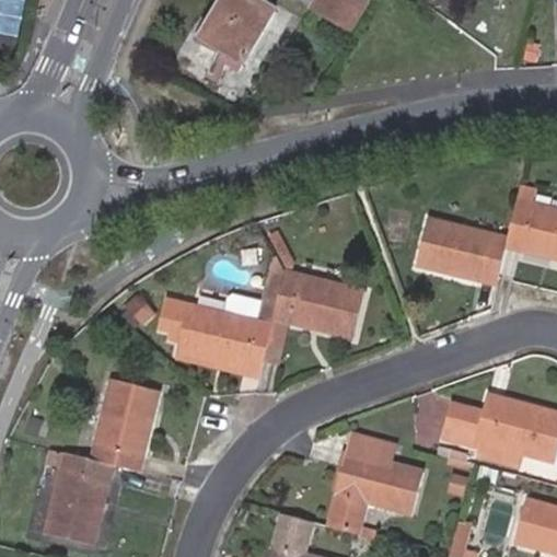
[(238,71),(244,60),(274,9),(258,0),(222,0),(202,35),(219,45),(212,57),(238,71)]
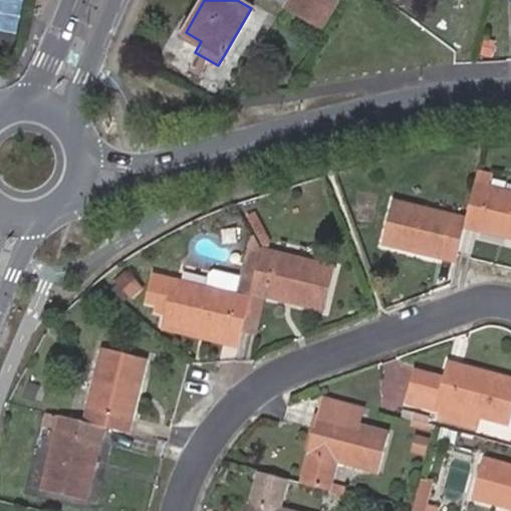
[(320,25),(335,0),(288,0),(285,5),(320,25)]
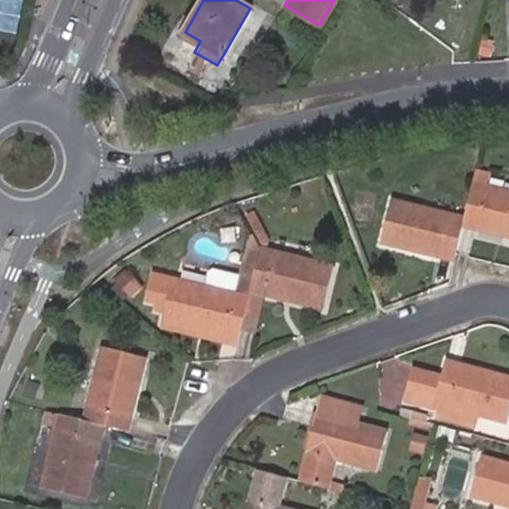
[(488,170),(474,167),(463,215),(461,223),(508,234),(508,189),(485,184),(488,170)]
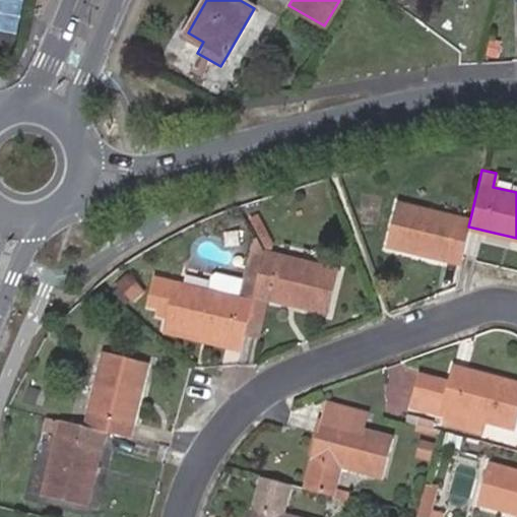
[(386,244),(459,262),(461,256),(468,227),(470,218),(396,200),(386,244)]
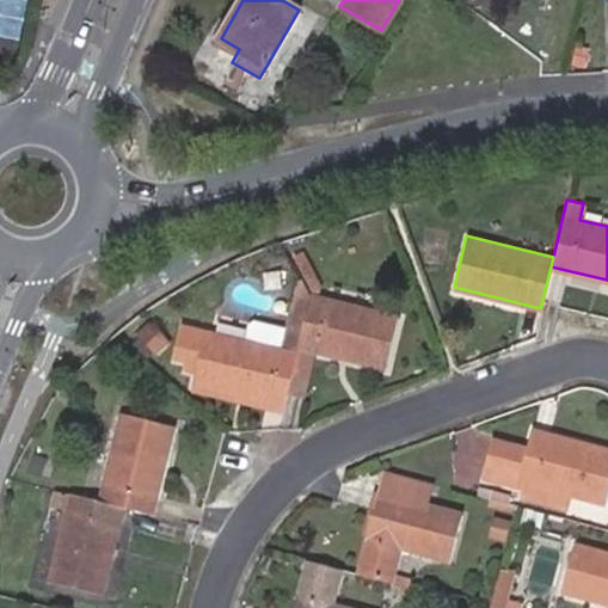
[(302,251),(290,257),(305,282),(315,276),(302,251)]
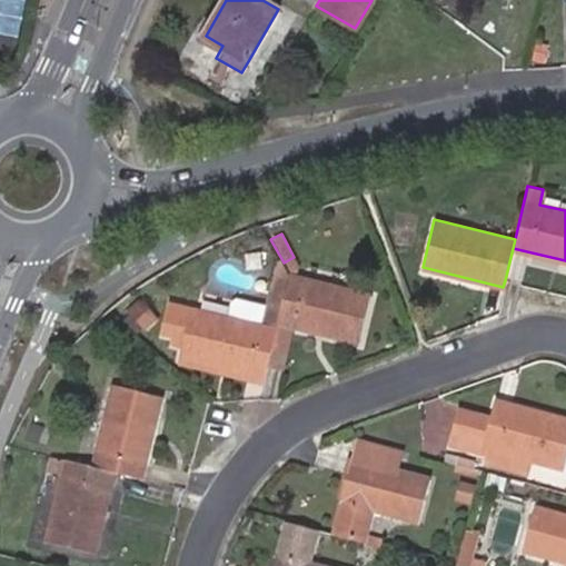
[(170,304),(164,333),(175,335),(172,343),(185,346),(182,355),(265,375),(268,363),(278,320),(287,277),(274,274),(266,304),(237,297),(231,300),(228,317),(170,304)]
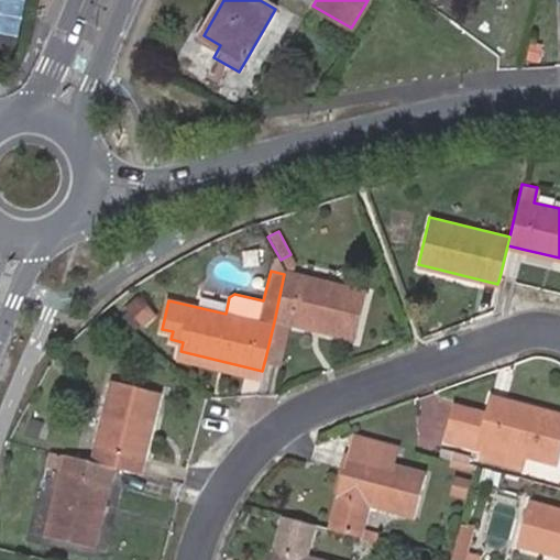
[(155,317),(134,297),(122,308),(142,328),(155,317)]
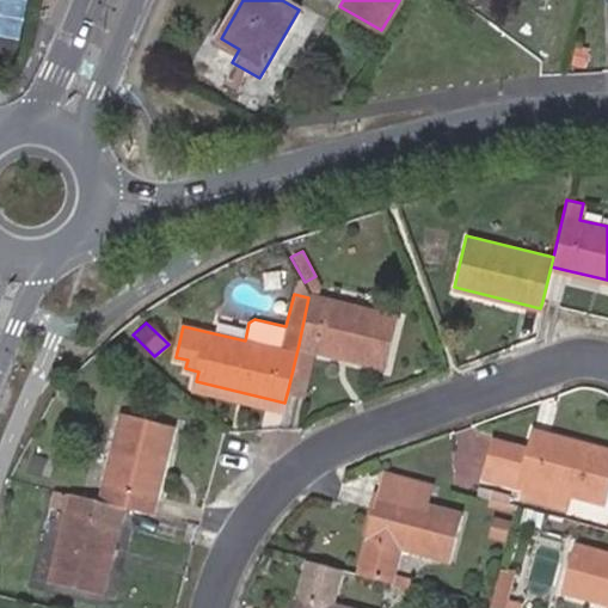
[(299,344),(288,390),(306,393),(317,349),(299,344)]
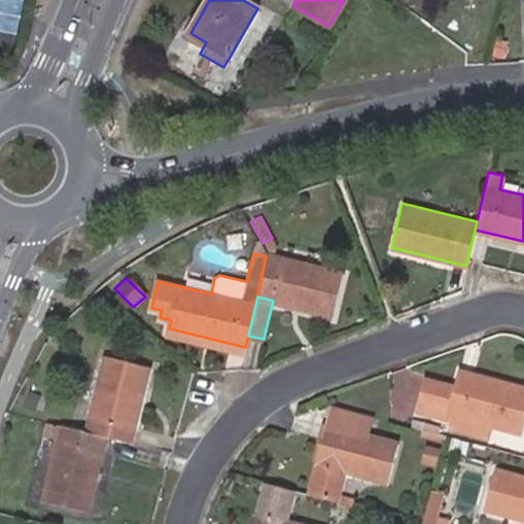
[(103,434),(128,441),(146,364),(105,355),(85,430),(103,434)]
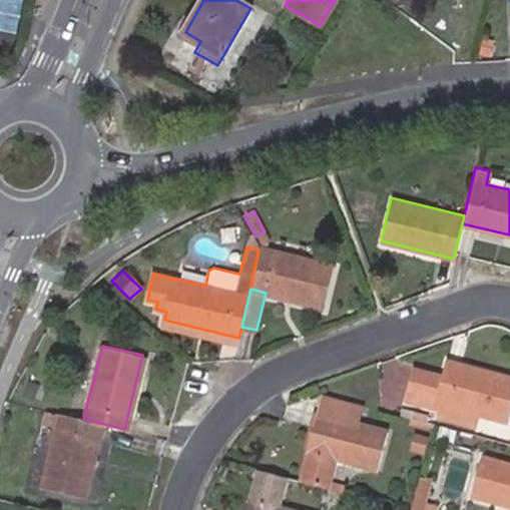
[(412,373),(408,386),(406,396),(443,406),(478,414),(508,421),(509,411),(509,368),(447,353),(446,360),(440,380),(412,373)]
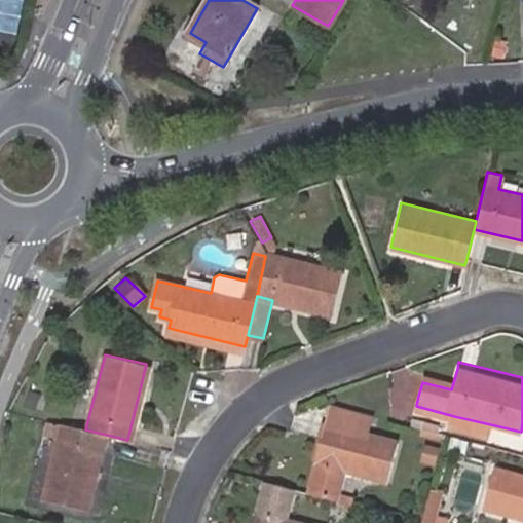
[(331,406),(326,422),(336,424),(341,409),(331,406)]
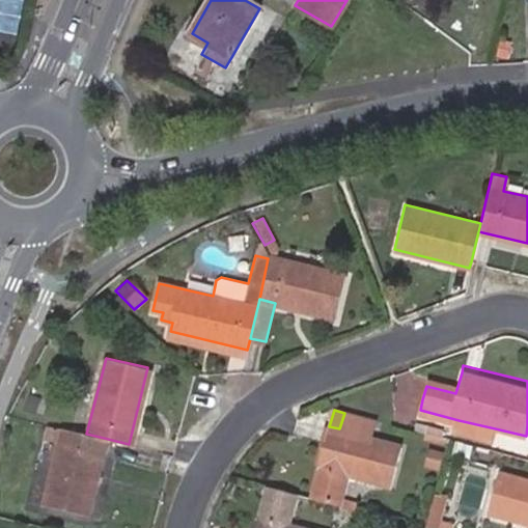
[(310,496),(339,503),(340,497),(348,474),(390,485),(400,445),(370,437),(376,421),(344,413),(339,428),(329,426),(318,466),(310,496)]
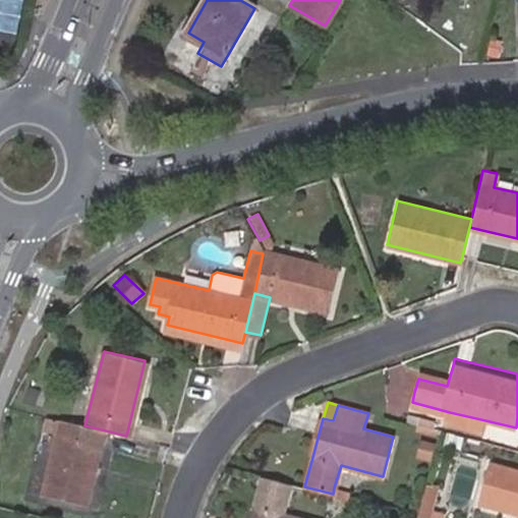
[(485,420),(450,412),(448,422),(483,432),(485,420)]
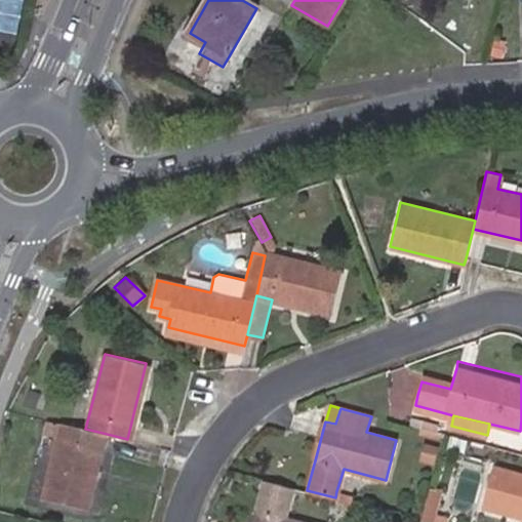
[(59,424),(44,419),(42,433),(56,437),(59,424)]
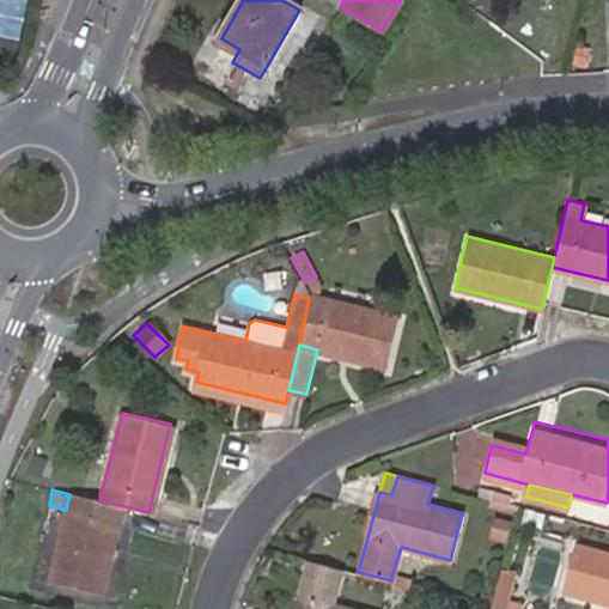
[(491,489),(486,505),(511,511),(516,495),(491,489)]
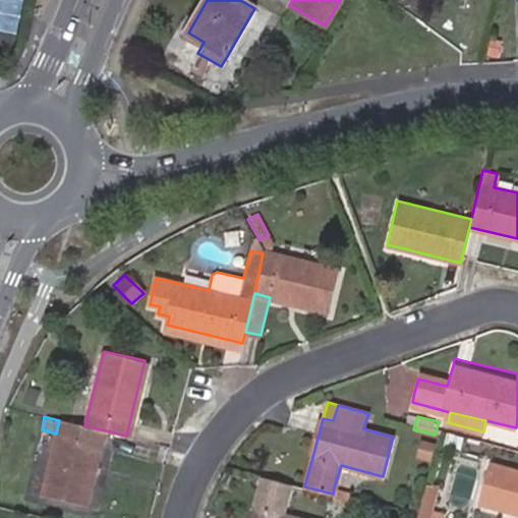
[(59,420),(56,434),(42,495),(84,504),(102,429),(84,425),(59,420)]
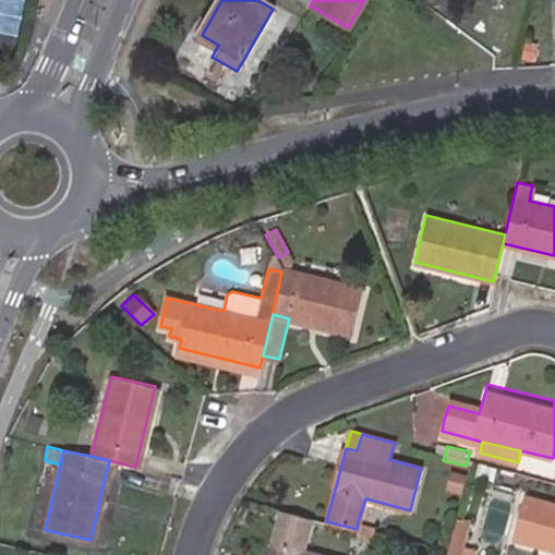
[(554,554),(554,504),(525,496),(513,539),(554,549),(554,554)]
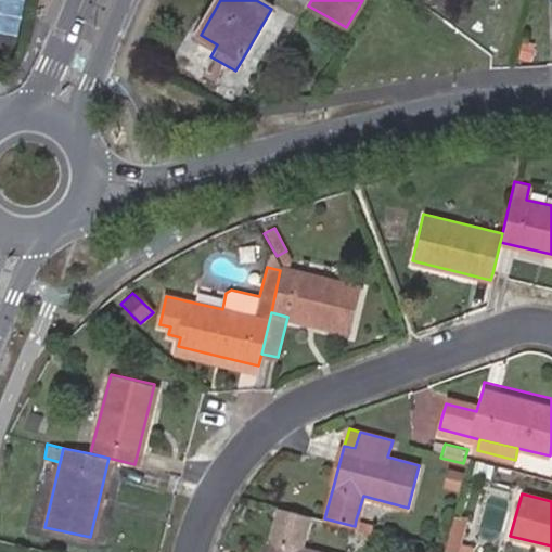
[(309,514),(290,509),(281,506),(268,551),(326,551),(302,544),(309,514)]
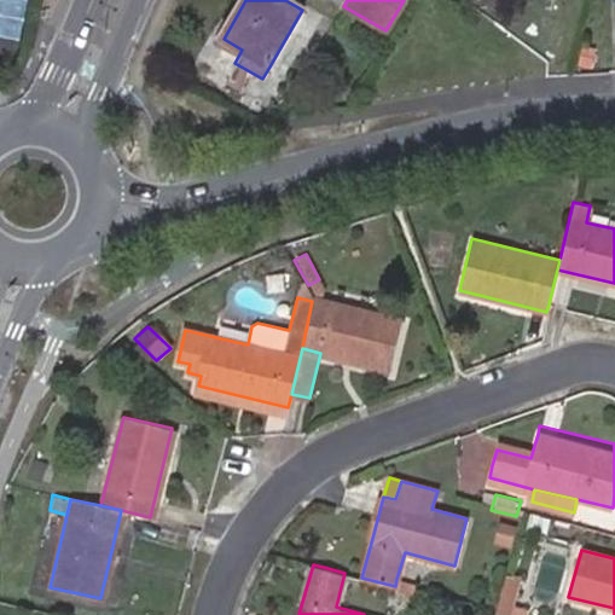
[(396,579),(395,586),(413,592),(416,584),(396,579)]
